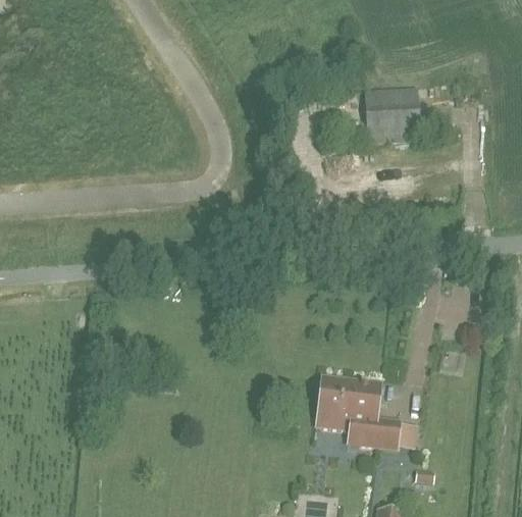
[(417,141),(414,88),(365,91),(368,143),(417,141)]
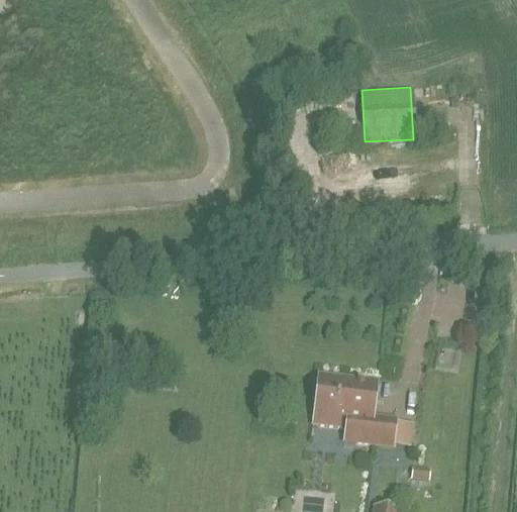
[(311,421),(344,425),(342,438),(354,440),(392,444),(396,416),(373,414),(378,379),(318,371),(311,421)]
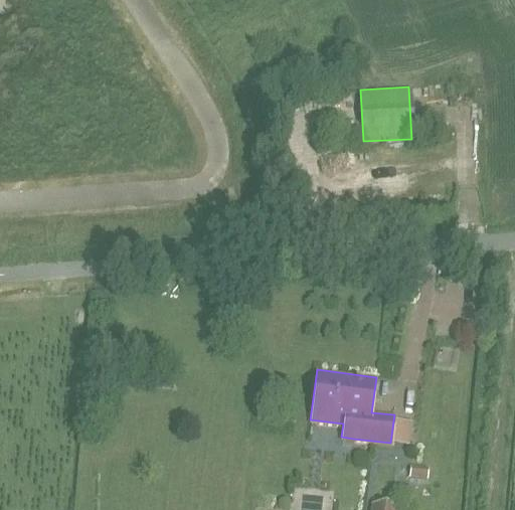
[(407,476),(425,478),(426,468),(409,465),(407,476)]
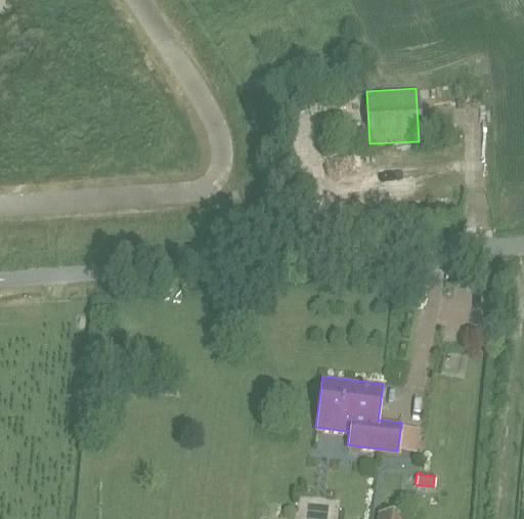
[(404,518),(404,513),(378,510),(376,518),(404,518)]
